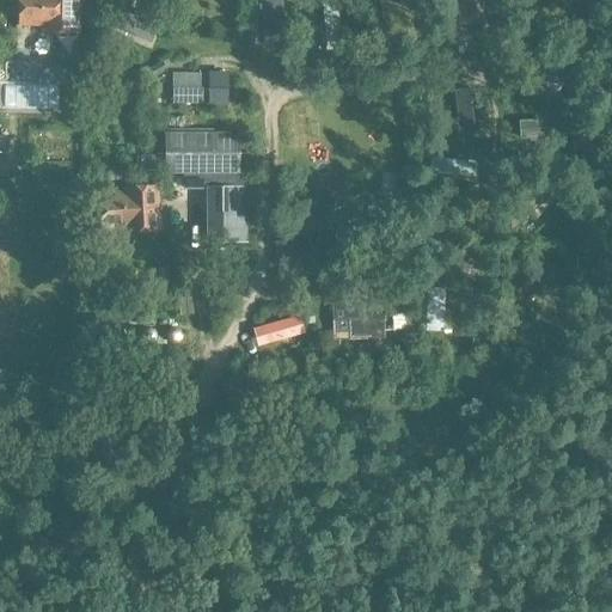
[(19,0),(20,28),(43,28),(43,35),(80,35),(80,0),(19,0)]
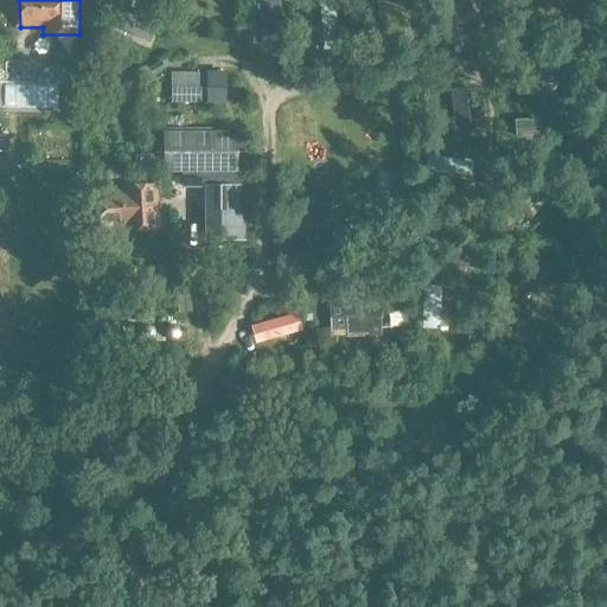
[(184,0),(197,18),(209,11),(202,0),(184,0)]
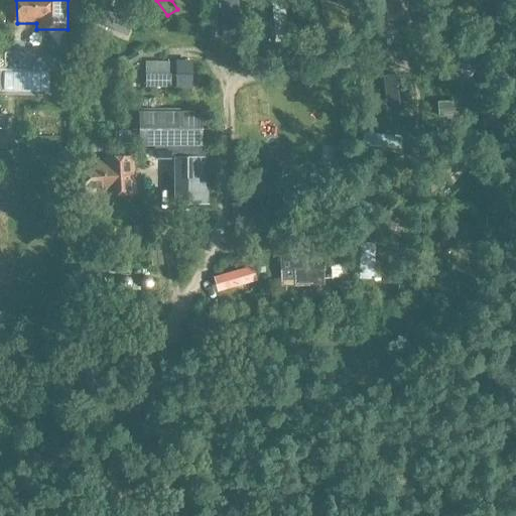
[(242,35),(239,0),(221,0),(224,36),(242,35)]
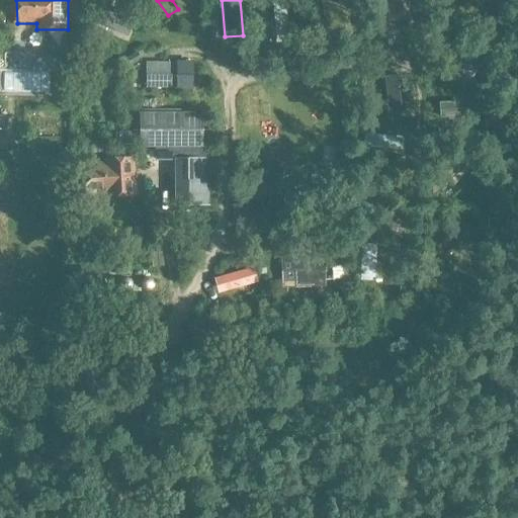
[(286,0),(274,0),(277,44),(290,42),(286,0)]
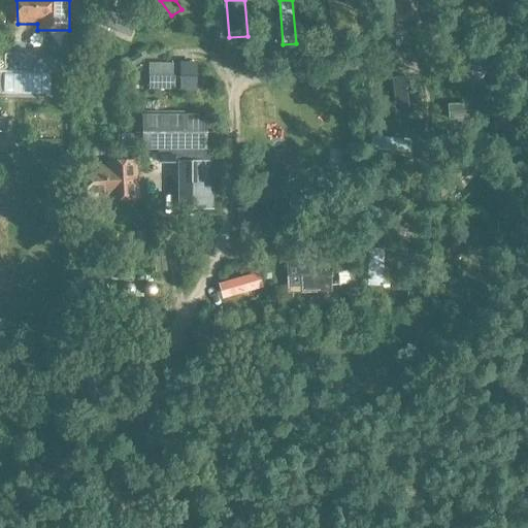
[(425,0),(395,0),(396,25),(426,23),(425,0)]
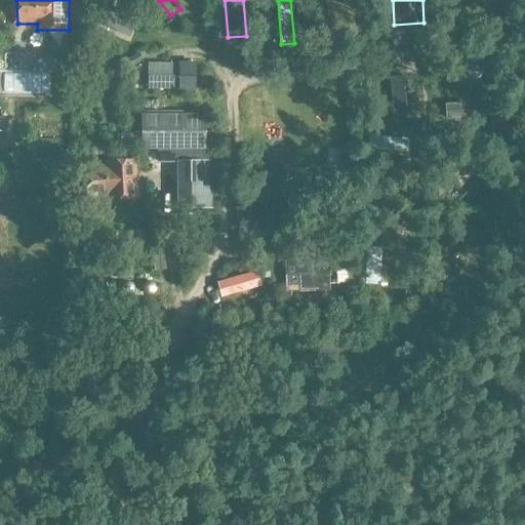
[(107,8),(98,23),(129,36),(135,22),(107,8)]
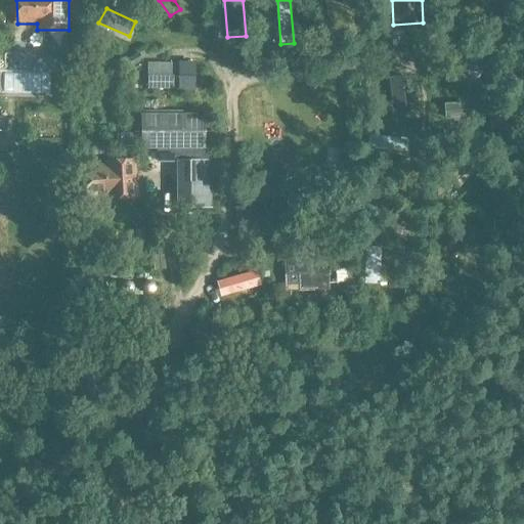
[(138,52),(129,58),(133,64),(142,59),(138,52)]
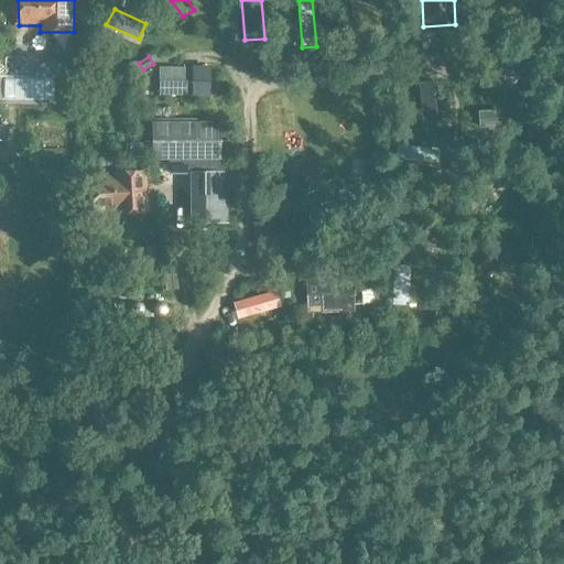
[(203,79),(195,79),(196,68),(160,69),(160,98),(195,97),(195,98),(204,98),(203,79)]
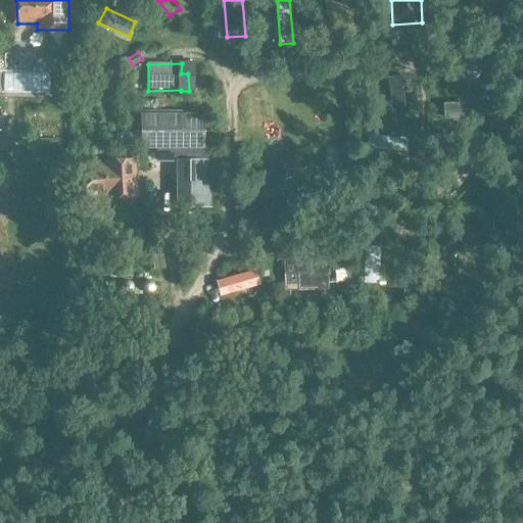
[(117,65),(109,69),(112,78),(122,74),(117,65)]
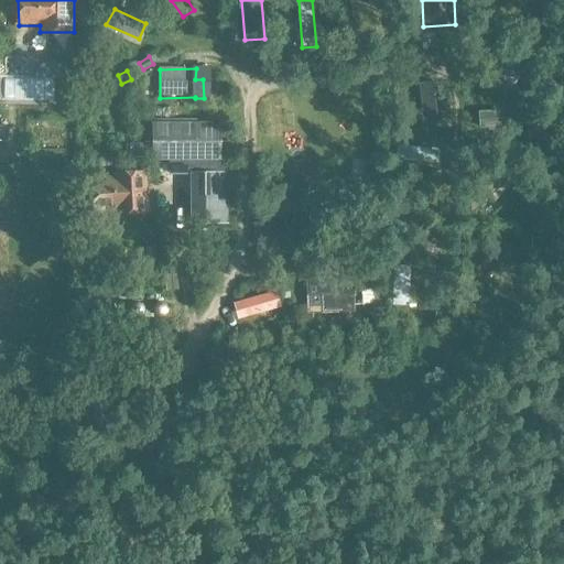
[(433,82),(418,84),(423,127),(438,126),(433,82)]
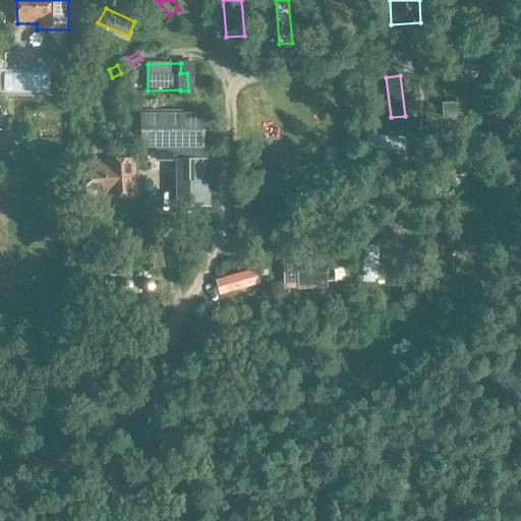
[(483,100),(441,104),(443,119),(485,115),(483,100)]
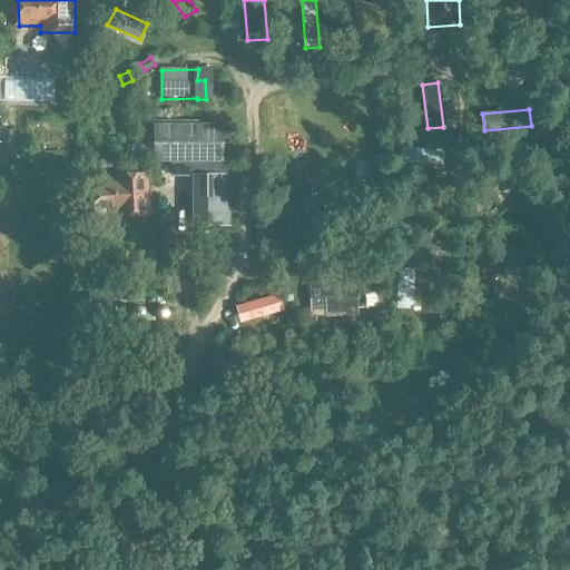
[(223,163),(223,124),(153,124),(153,163),(223,163)]
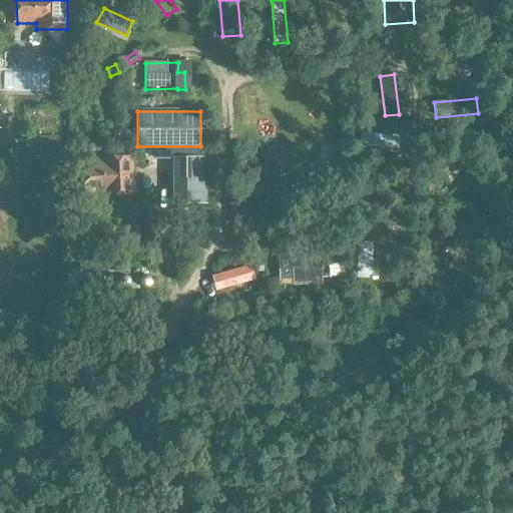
[(479,128),(488,127),(488,119),(479,119),(479,128)]
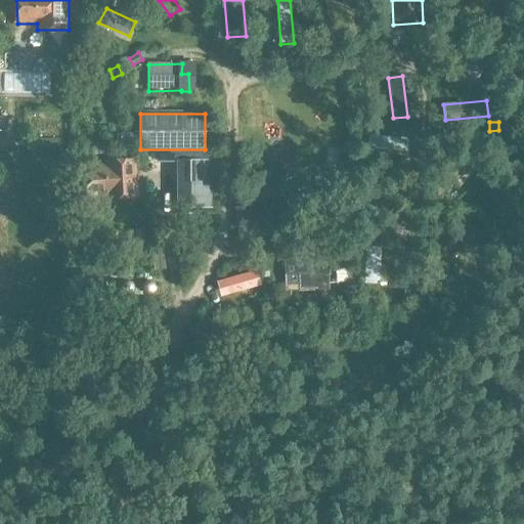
[(132,134),(116,134),(118,147),(132,146),(132,134)]
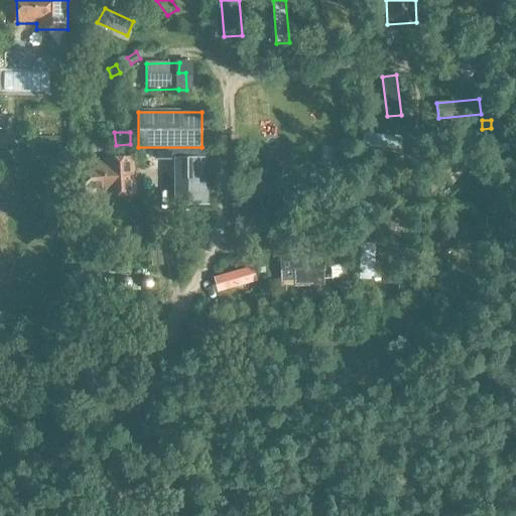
[(91,142),(91,152),(102,151),(101,141),(91,142)]
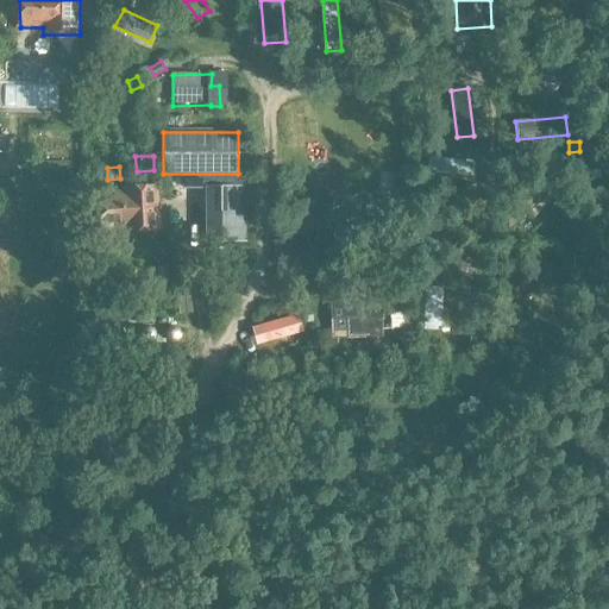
[(243,186),(205,187),(205,242),(244,240),(243,186)]
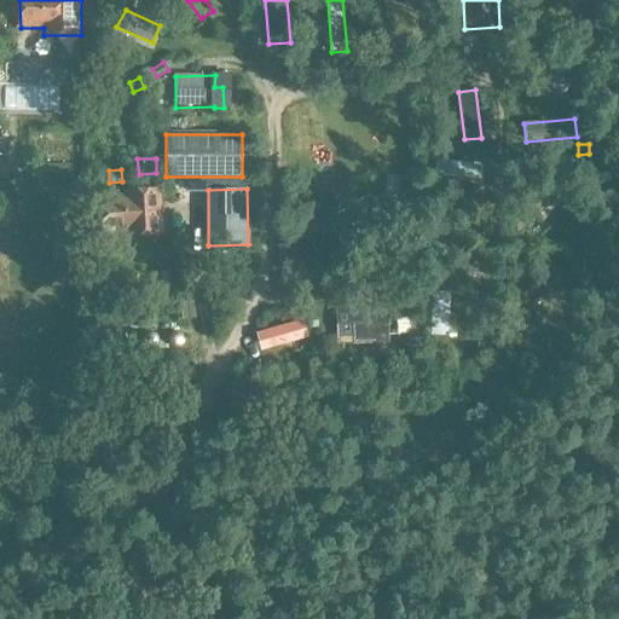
[(126,197),(103,198),(104,235),(129,233),(129,237),(163,235),(161,190),(126,192),(126,197)]
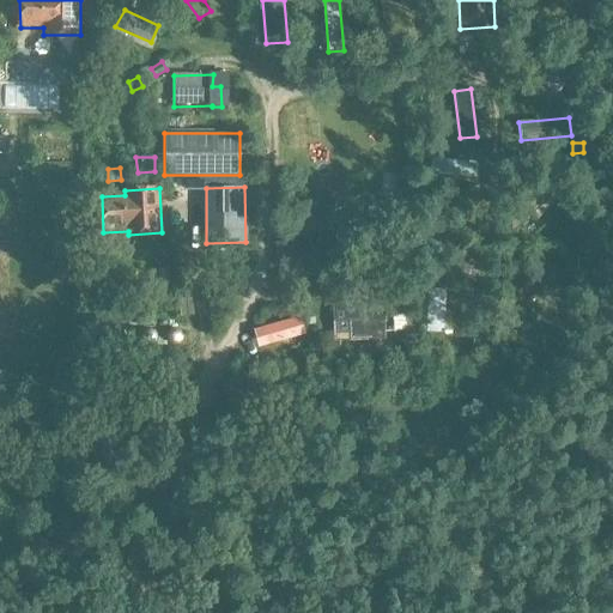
[(565,208),(560,204),(552,212),(557,217),(565,208)]
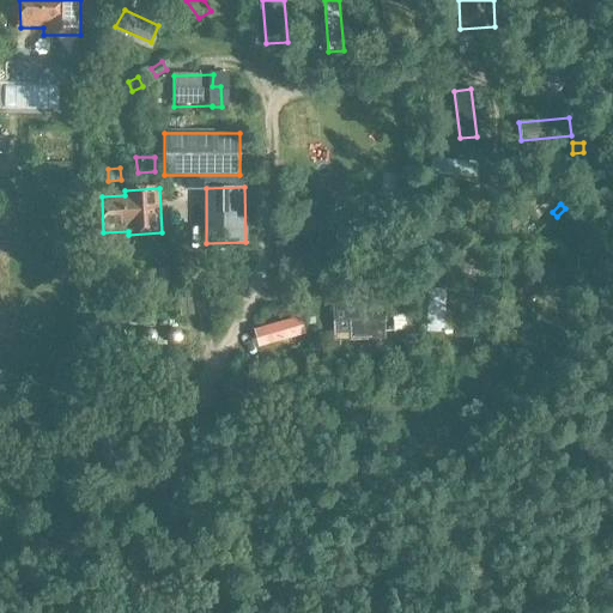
[(19,254),(23,240),(7,236),(4,250),(19,254)]
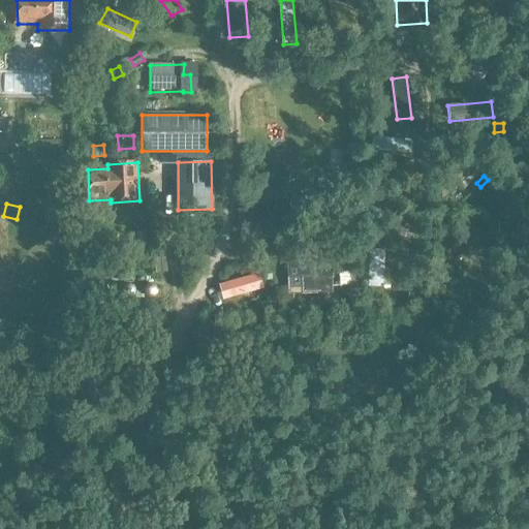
[(3,223),(3,237),(22,237),(22,224),(3,223)]
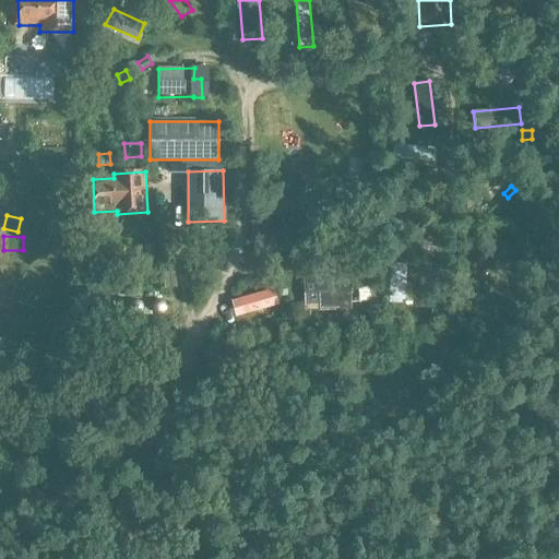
[(401,258),(399,301),(412,302),(414,258),(401,258)]
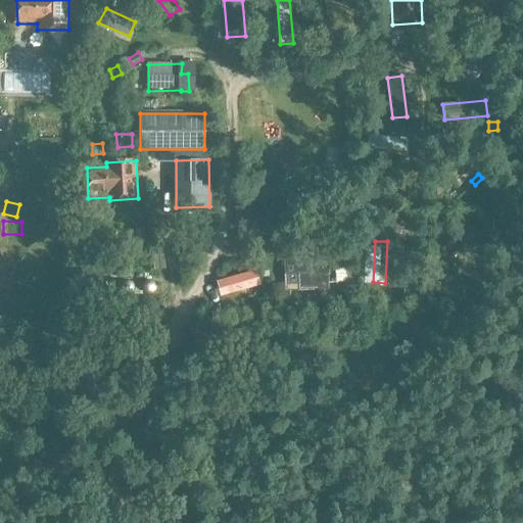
[(164,251),(150,253),(152,273),(167,271),(164,251)]
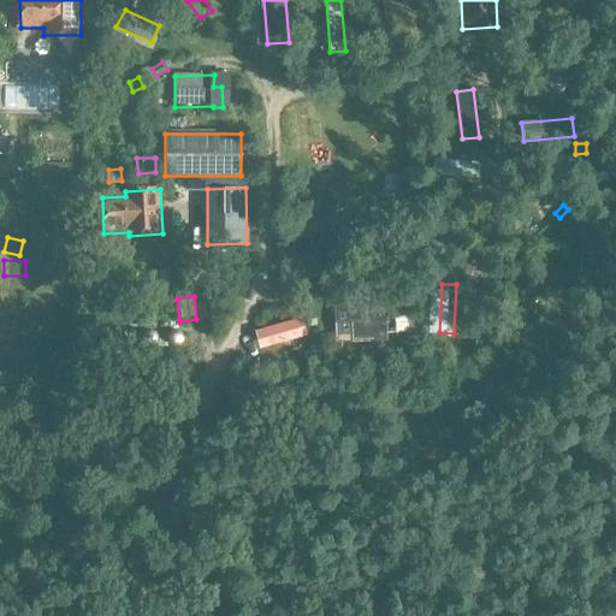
[(384,306),(337,308),(337,333),(341,333),(341,342),(354,342),(354,335),(385,332),(384,306)]
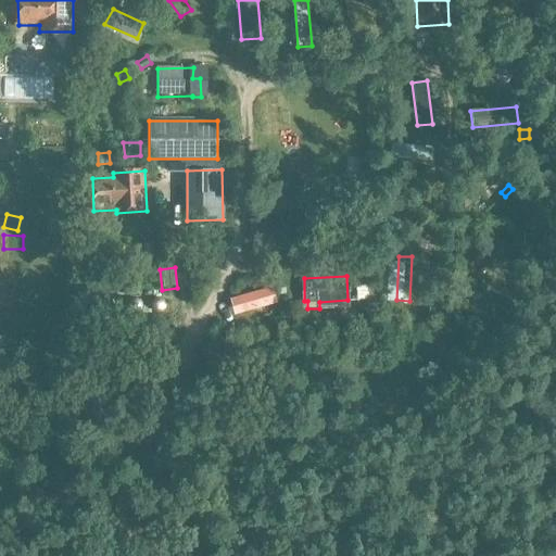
[(472,301),(481,298),(479,288),(469,292),(472,301)]
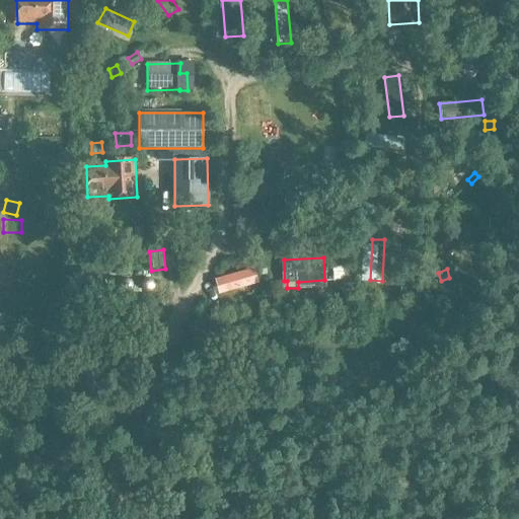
[(221,281),(224,293),(257,284),(254,271),(221,281)]
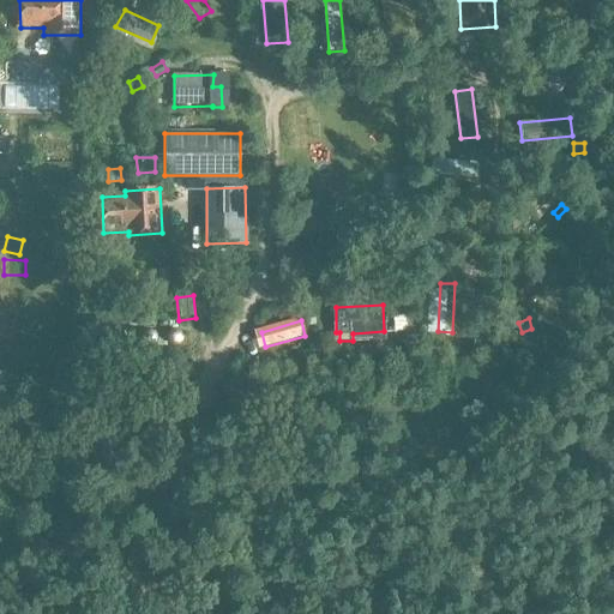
[(486,347),(486,332),(475,331),(474,345),(486,347)]
